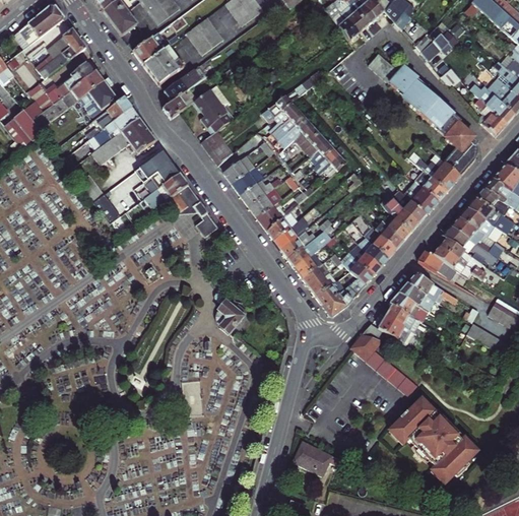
[(98,0),(104,9),(116,0),(98,0)]
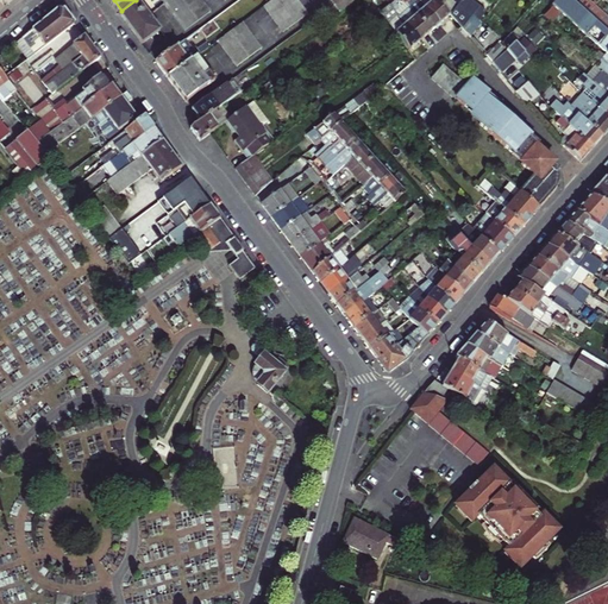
[(121,11),(144,41),(162,27),(151,12),(142,0),(136,0),(121,11)]
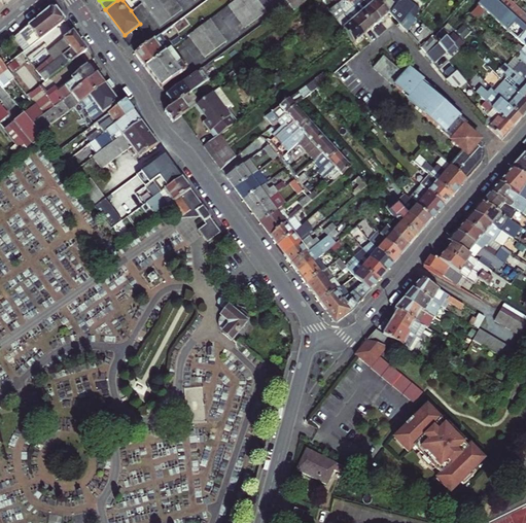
[(147,5),(151,11),(162,3),(160,0),(153,0),(147,5)]
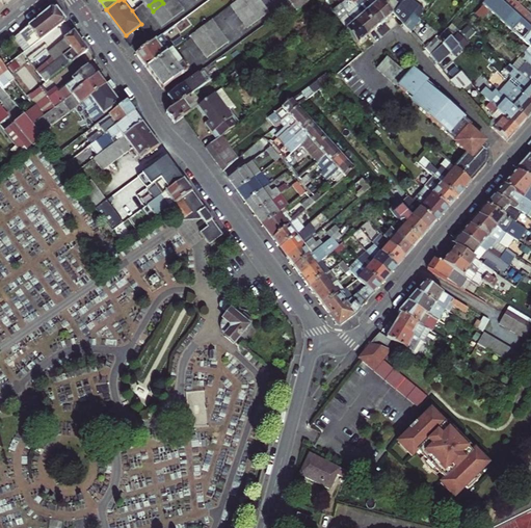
[(167,0),(163,3),(168,9),(180,0),(167,0)]
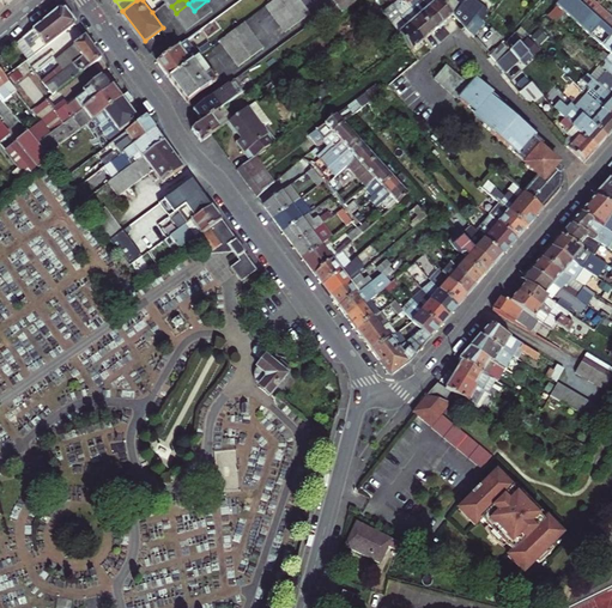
[(212,7),(207,0),(194,11),(197,14),(199,18),(212,7)]
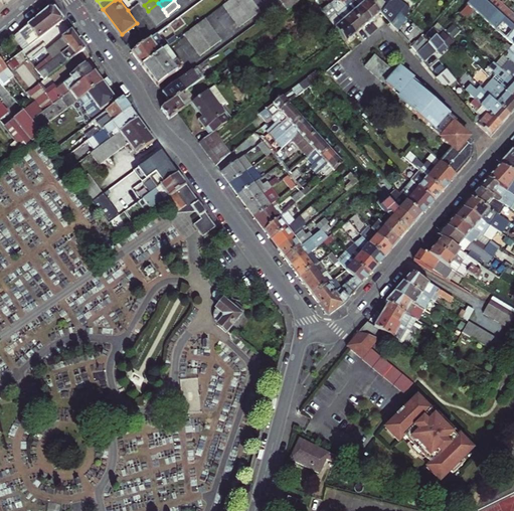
[(227,0),(223,3),(227,8),(238,0),(227,0)]
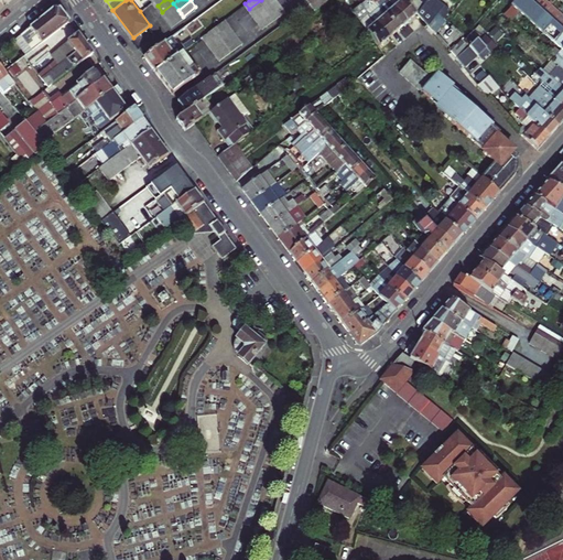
[(249,9),(253,14),(266,6),(261,0),(249,9)]
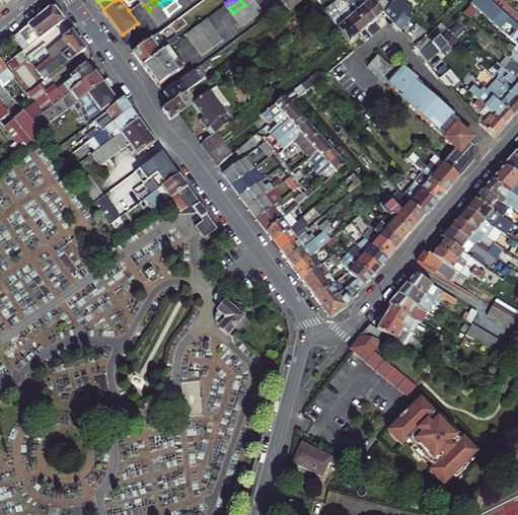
[(244,5),(247,10),(257,2),(256,0),(250,0),(244,5)]
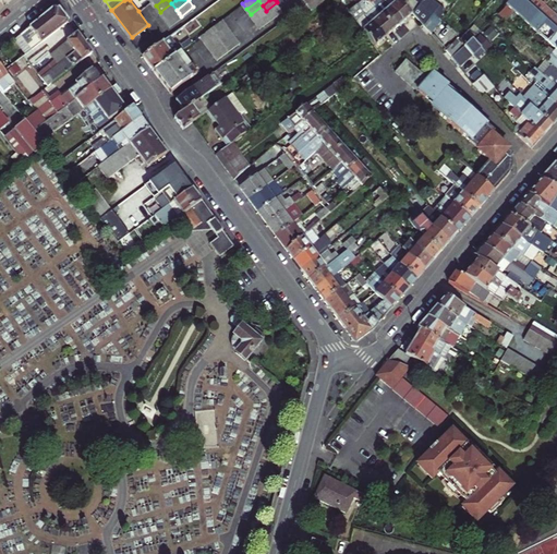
[(384,35),(392,27),(372,0),(370,0),(365,3),(363,0),(359,0),(358,1),(384,35)]
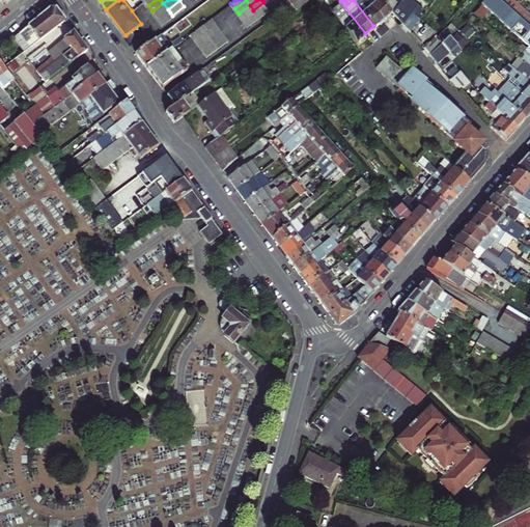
[(354,0),(373,26),(383,18),(367,0),(354,0)]
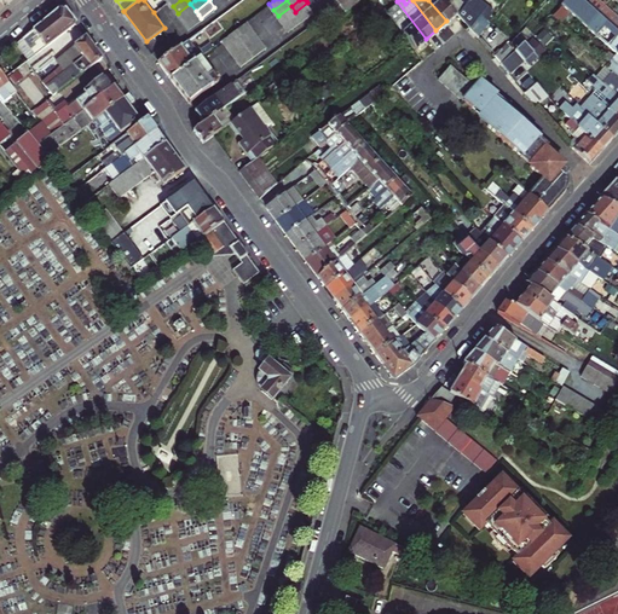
[(428,0),(446,21),(457,11),(448,0),(428,0)]
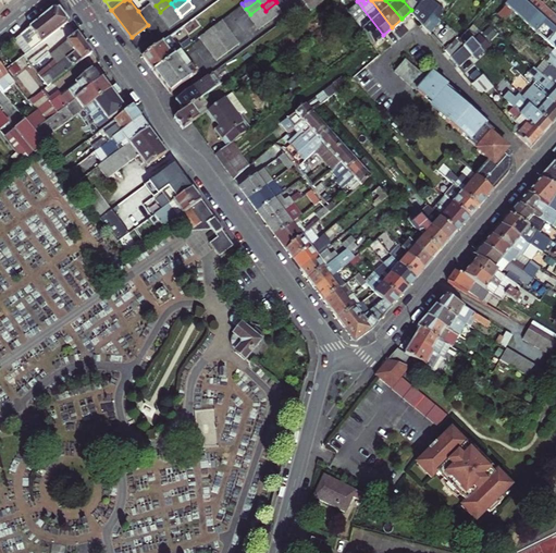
[(403,0),(411,10),(417,3),(418,2),(415,0),(403,0)]
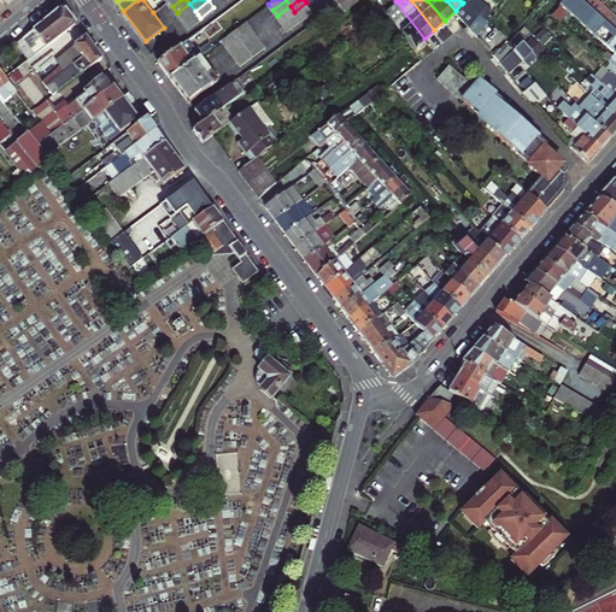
[(559,0),(558,1),(614,52),(615,53),(615,29),(612,27),(594,10),(584,0),(559,0)]
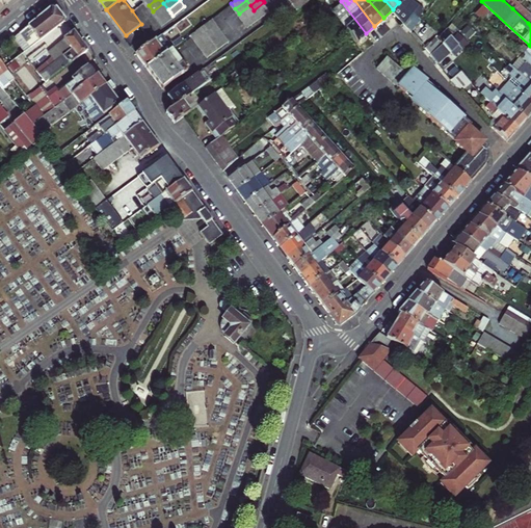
[(344,16),(340,19),(352,36),(356,42),(366,33),(341,1),(337,4),(344,16)]
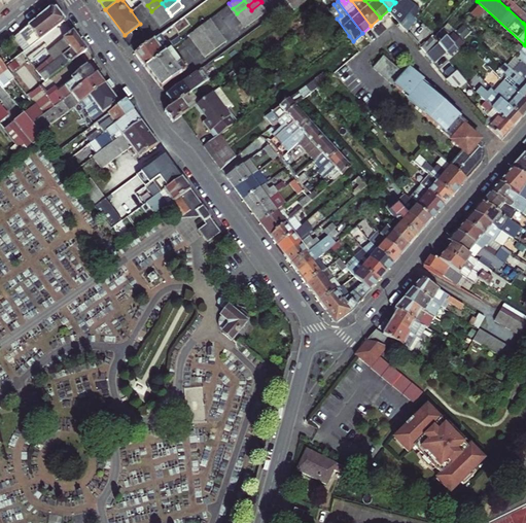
[(261,2),(251,10),(256,16),(267,8),(261,2)]
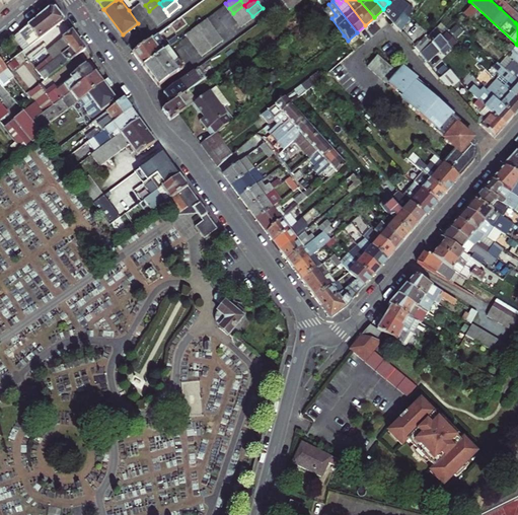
[(149,11),(153,17),(164,9),(159,3),(149,11)]
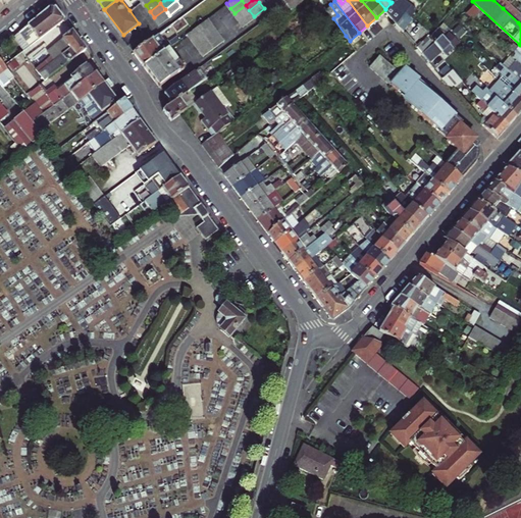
[(391,3),(385,9),(402,30),(411,18),(403,11),(401,14),(391,3)]
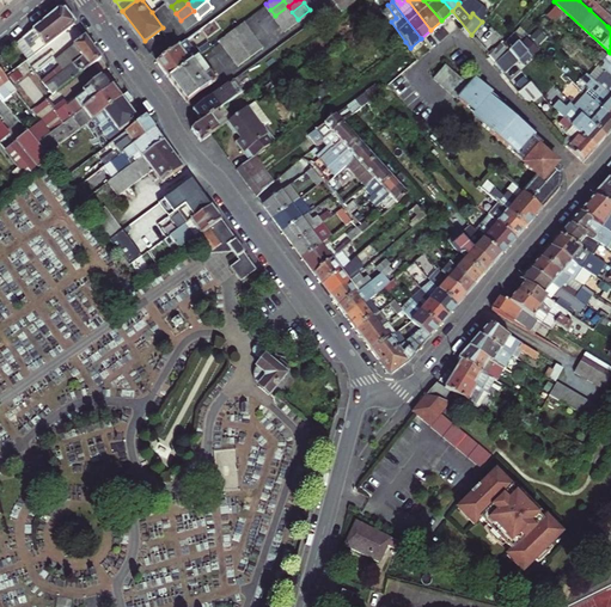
[(596,4),(590,10),(608,26),(610,20),(610,14),(605,8),(603,11),(596,4)]
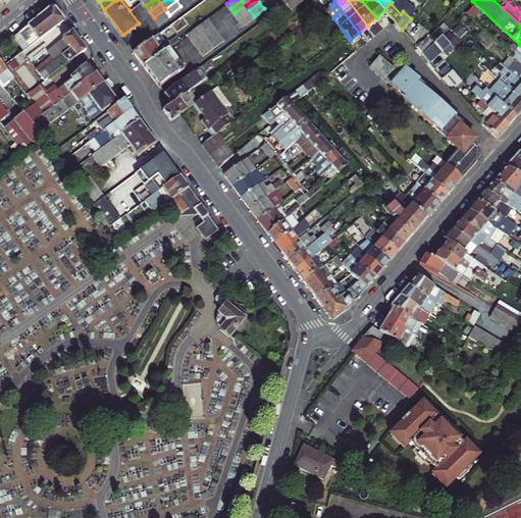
[(20,29),(31,43),(65,16),(58,6),(49,5),(20,29)]
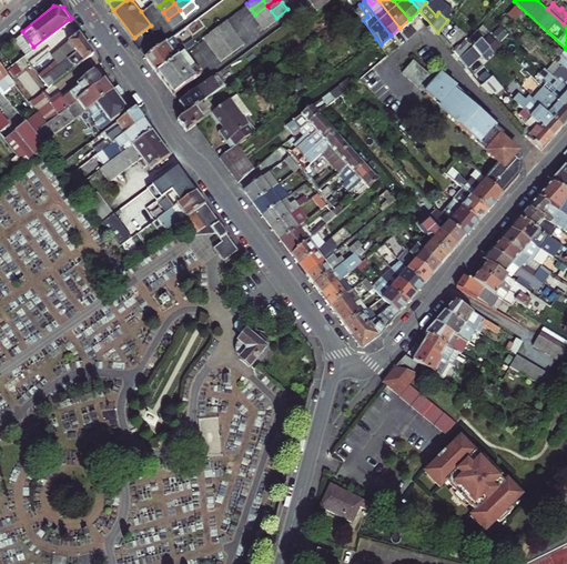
[(267,6),(255,14),(259,20),(271,11),(267,6)]
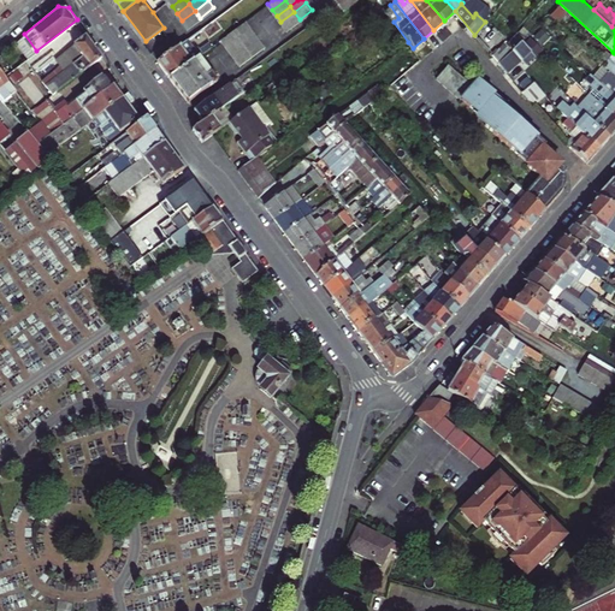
[(195,11),(182,21),(185,24),(197,15),(195,11)]
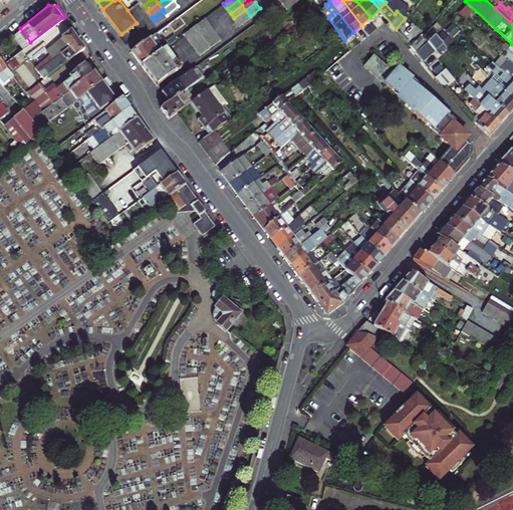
[(250,16),(245,10),(234,18),(239,24),(250,16)]
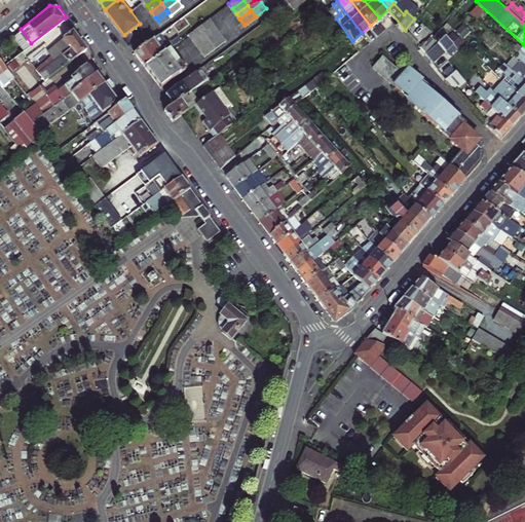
[(169,12),(158,21),(160,23),(171,15),(169,12)]
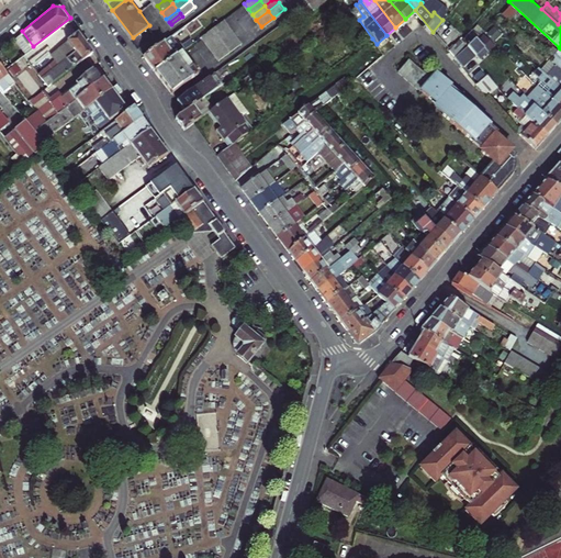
[(213,26),(217,32),(229,23),(225,18),(213,26)]
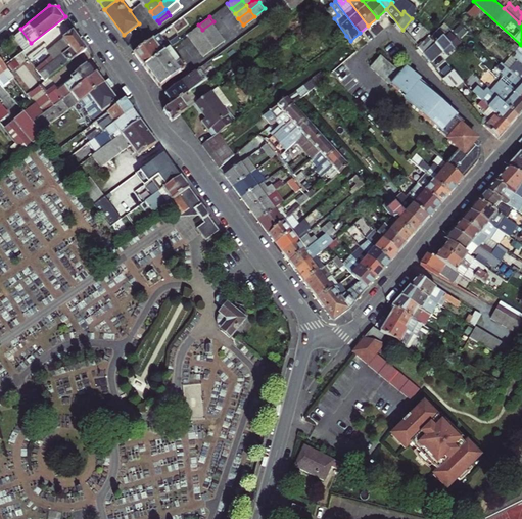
[(134,49),(144,63),(170,45),(175,41),(180,38),(178,34),(168,41),(161,34),(174,25),(172,21),(134,49)]
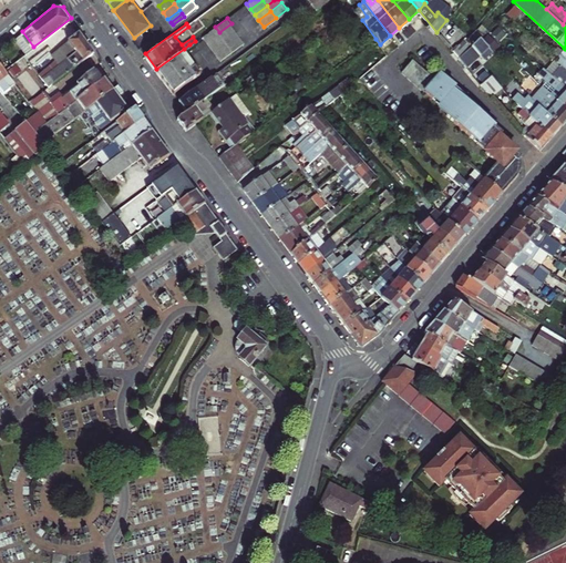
[(232,23),(219,32),(223,38),(235,29),(232,23)]
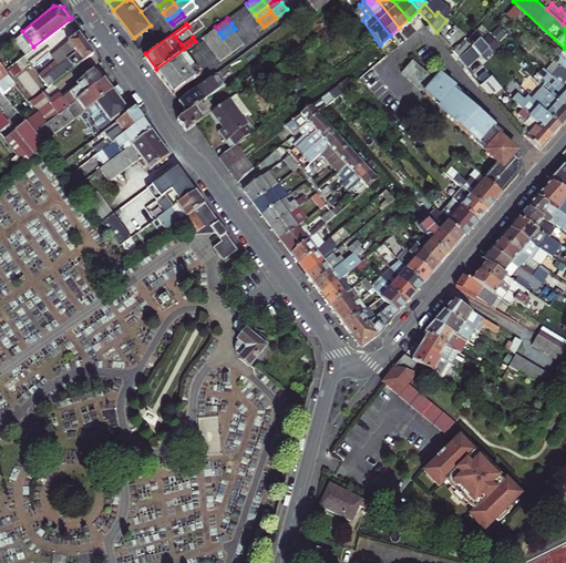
[(219,32),(215,27),(203,34),(203,36),(207,41),(219,32)]
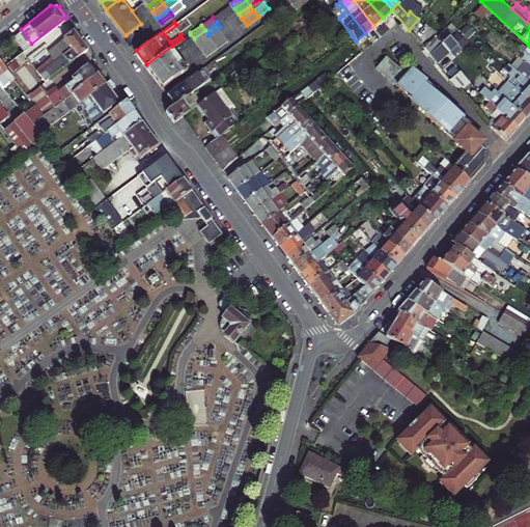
[(47,66),(53,74),(88,47),(75,27),(52,45),(60,56),(47,66)]
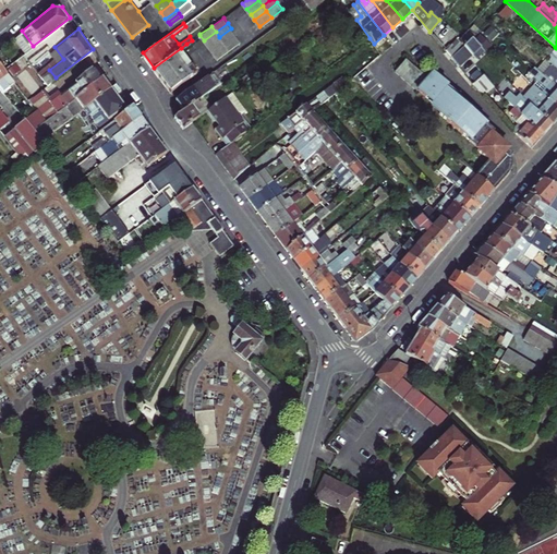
[(219,37),(223,43),(235,34),(231,28),(219,37)]
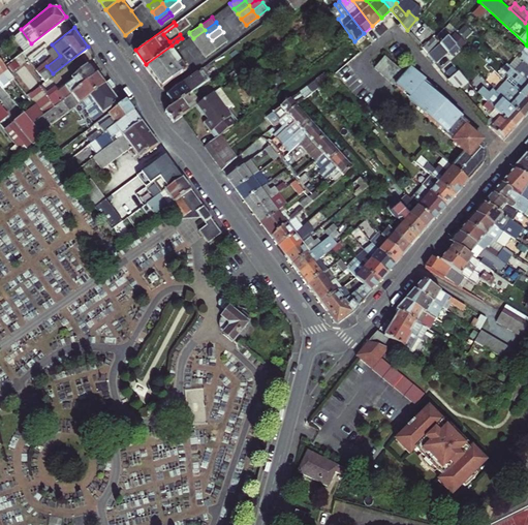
[(208,35),(205,30),(193,38),(197,43),(208,35)]
